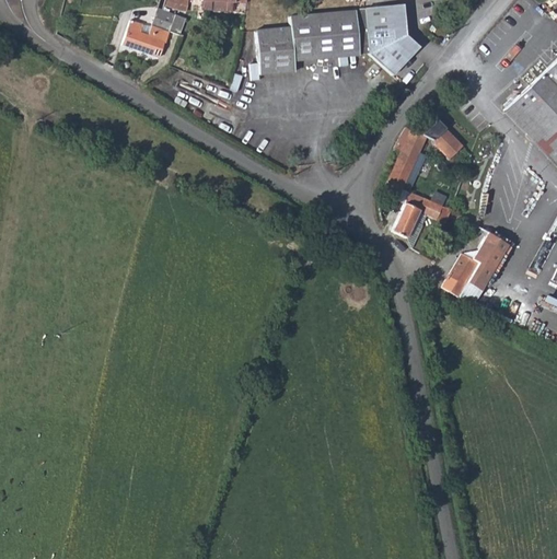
[(357,11),(360,55),(370,54),(395,76),(419,48),(405,36),(403,4),(357,9),(357,11)]
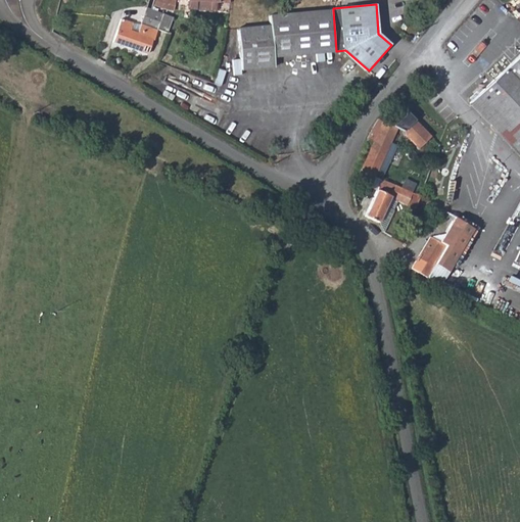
[(160,28),(170,31),(175,14),(153,8),(152,8),(148,6),(142,25),(140,32),(132,30),(134,21),(122,18),(114,41),(150,52),(154,38),(156,39),(160,28)]
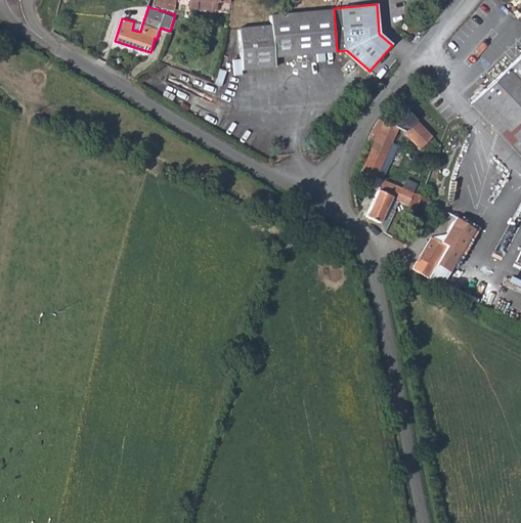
[(337,51),(334,10),(272,15),(273,26),(241,29),(243,59),(235,60),(236,76),(245,75),(245,70),(277,67),(276,56),(337,51)]
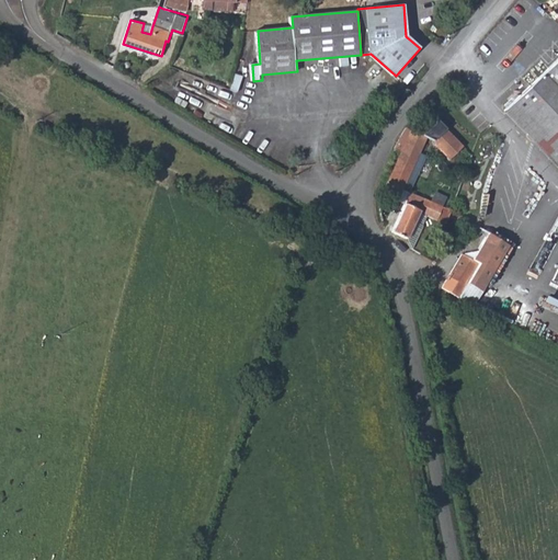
[(152,26),(144,23),(141,32),(150,34),(152,26)]
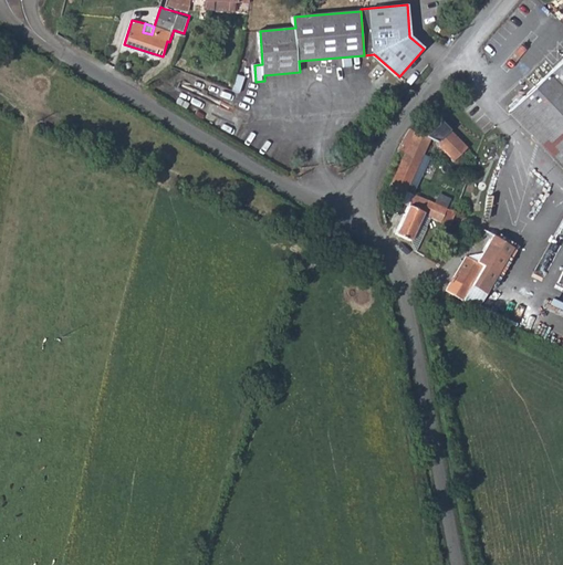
[(562,58),(522,98),(562,139),(562,58)]
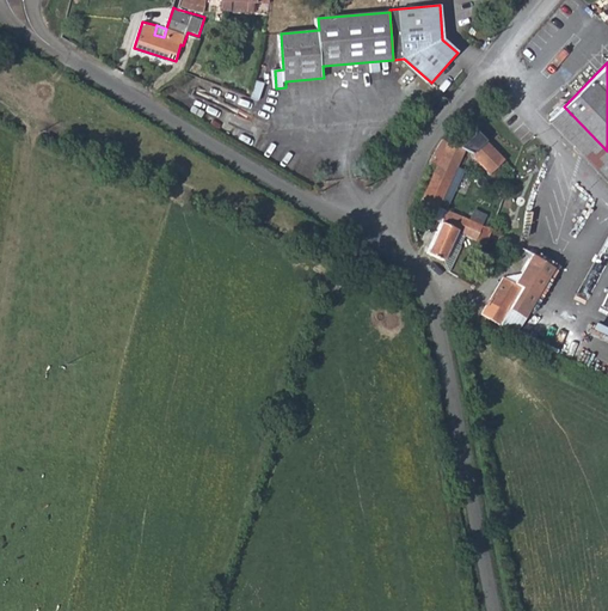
[(607,151),(564,107),(552,117),(607,173),(607,151)]
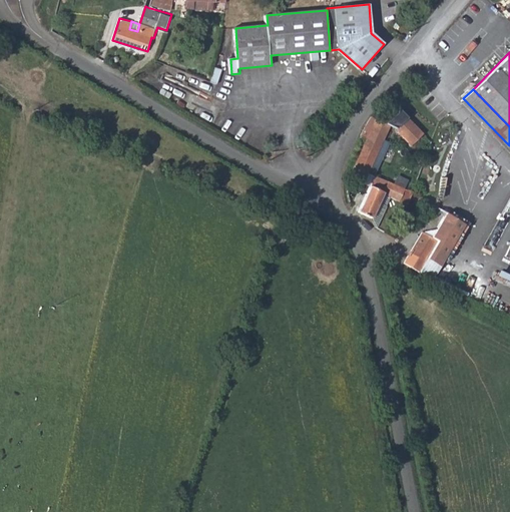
[(384,121),(374,116),(362,136),(368,140),(357,165),(371,171),(378,155),(392,125),(401,129),(405,119),(391,106),(384,121)]
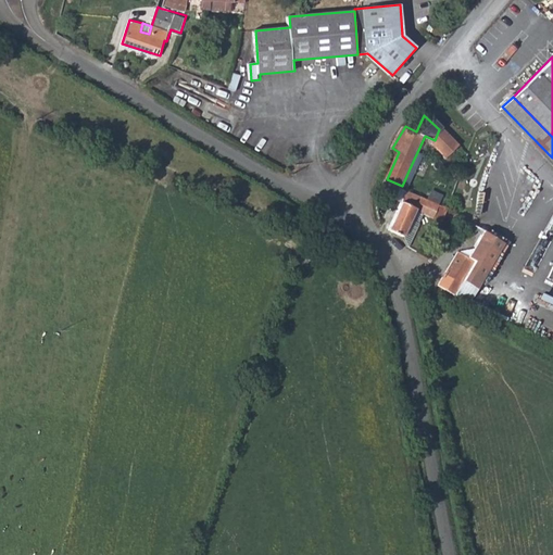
[(415,171),(410,168),(402,186),(406,188),(415,171)]
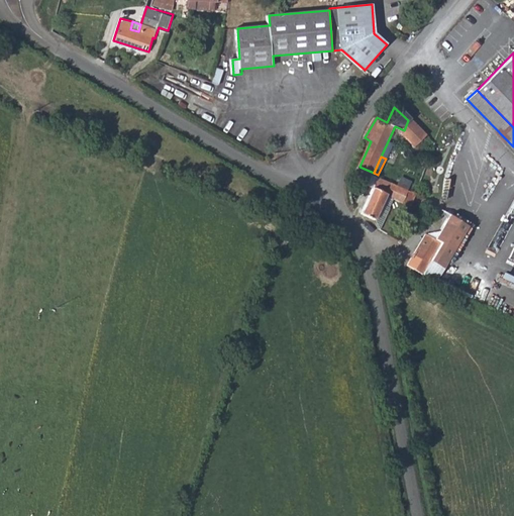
[(368,185),(374,173),(360,167),(353,178),(368,185)]
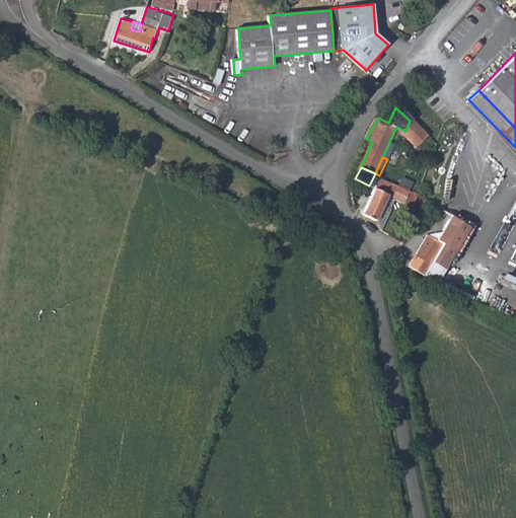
[(407,202),(412,190),(386,178),(384,182),(380,180),(366,214),(378,220),(385,204),(389,195),(397,198),(407,202)]
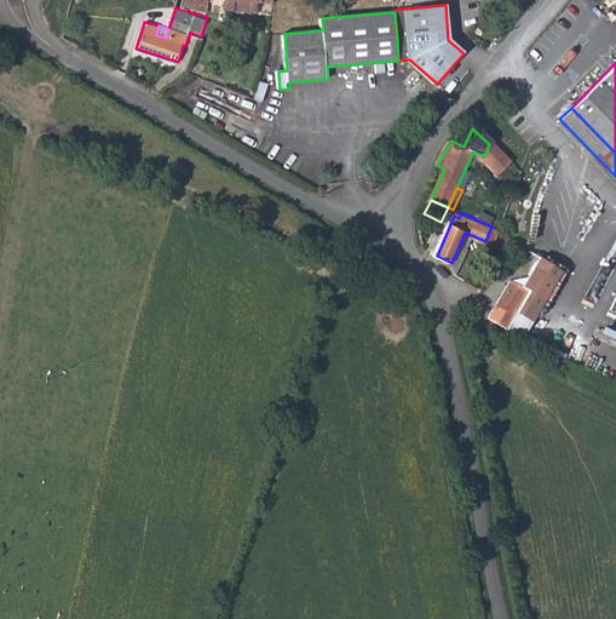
[(493,245),(500,230),(491,227),(485,241),(493,245)]
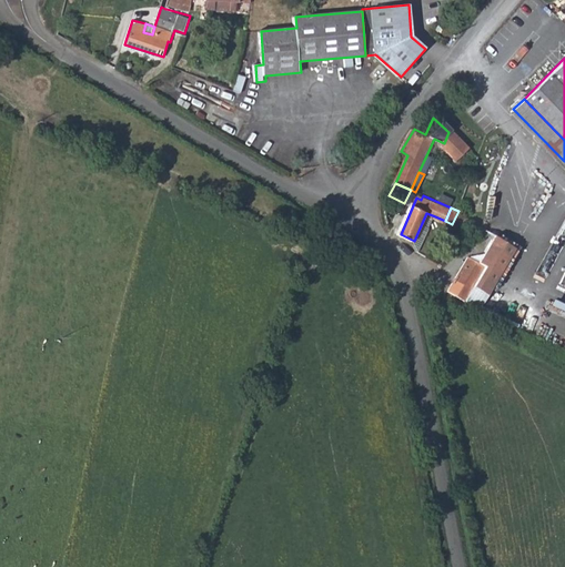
[(431,228),(435,216),(426,213),(422,223),(431,228)]
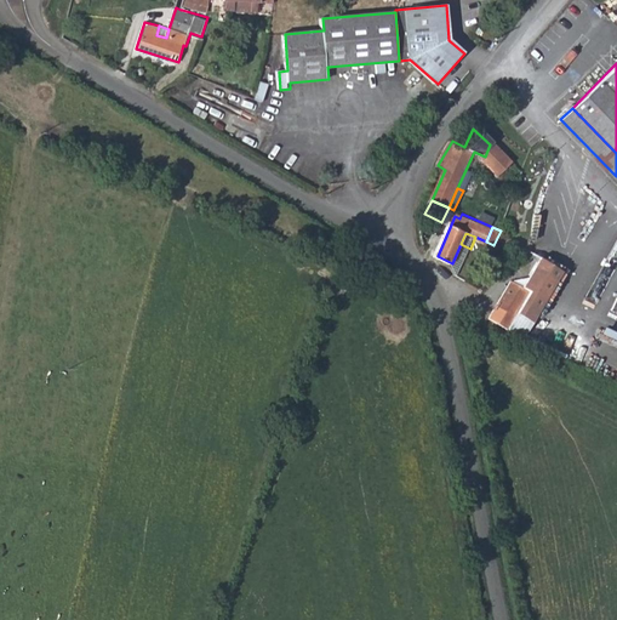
[(510,282),(491,318),(510,328),(518,312),(535,320),(565,271),(543,256),(540,254),(523,285),(512,279),(510,282)]
